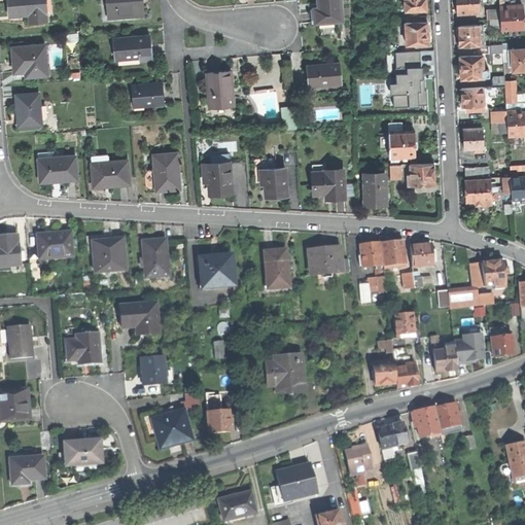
[(31,25),(47,24),(45,0),(8,0),(9,7),(10,19),(30,18),(31,25)]
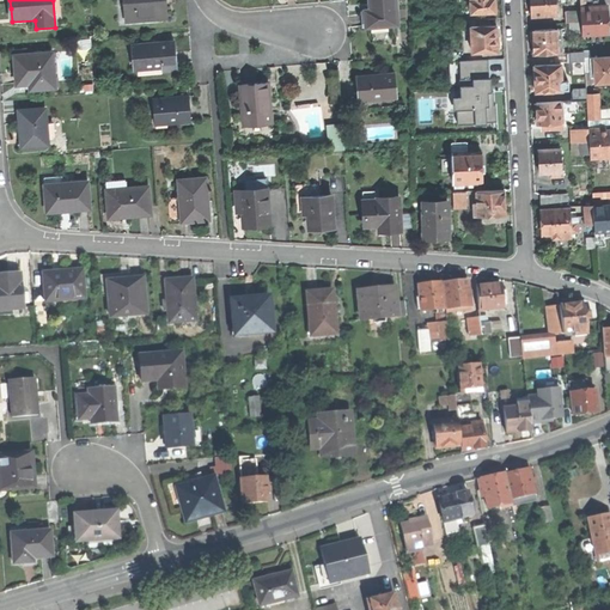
[(123,0),(126,19),(166,16),(165,0),(123,0)]
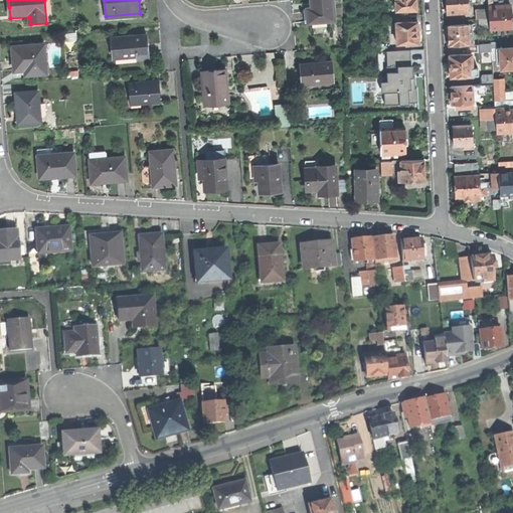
[(307,9),(308,23),(332,21),(331,9),(335,9),(333,0),(312,0),(312,2),(312,9),(307,9)]
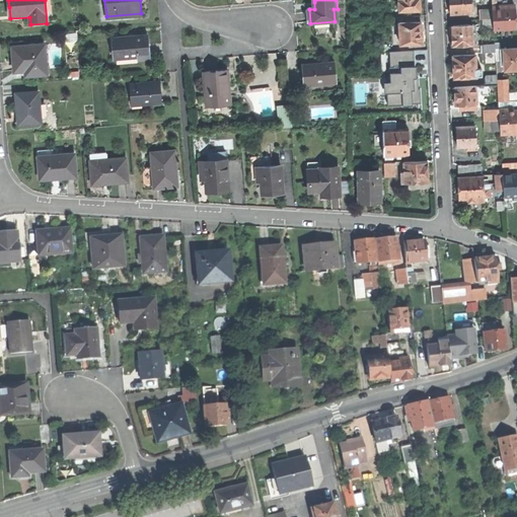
[(397,0),(398,10),(420,9),(419,0),(397,0)]
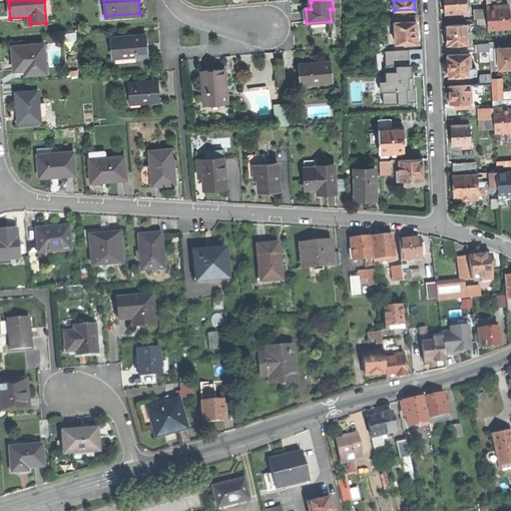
[(445,0),(445,2),(445,13),(467,11),(465,0),(445,0)]
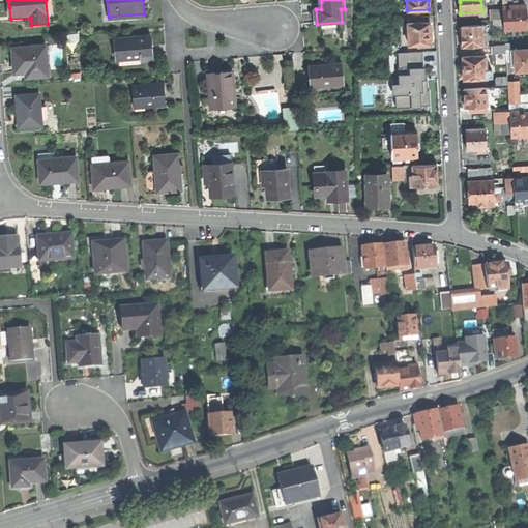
[(503,29),(527,28),(526,18),(526,7),(518,7),(502,8),(502,18),(503,26),(503,29)]
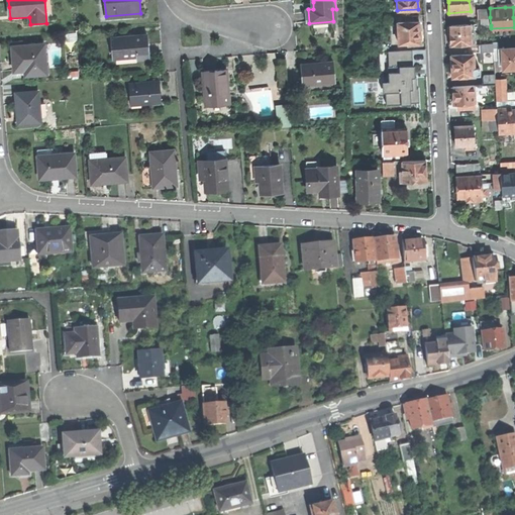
[(477,18),(480,18),(490,17),(490,8),(476,9),(477,18)]
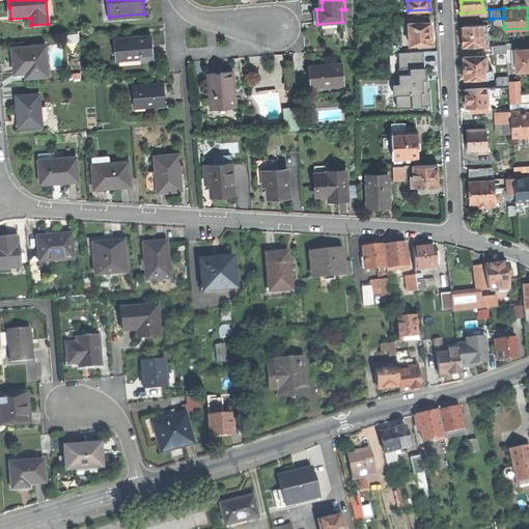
[(493,27),(504,26),(503,18),(493,19),(493,27)]
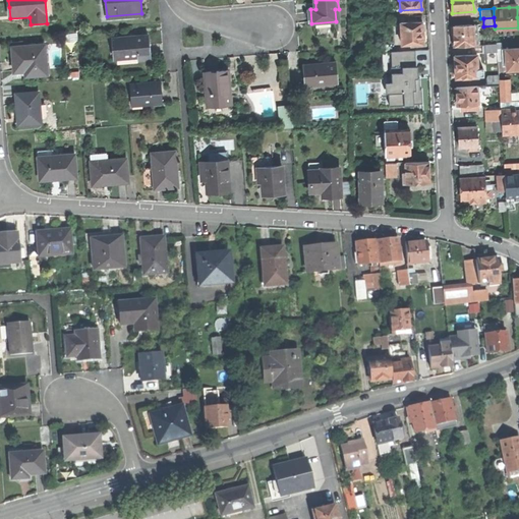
[(401,30),(401,43),(422,42),(422,32),(422,20),(408,21),(400,21),(400,24),(397,24),(398,30),(401,30)]
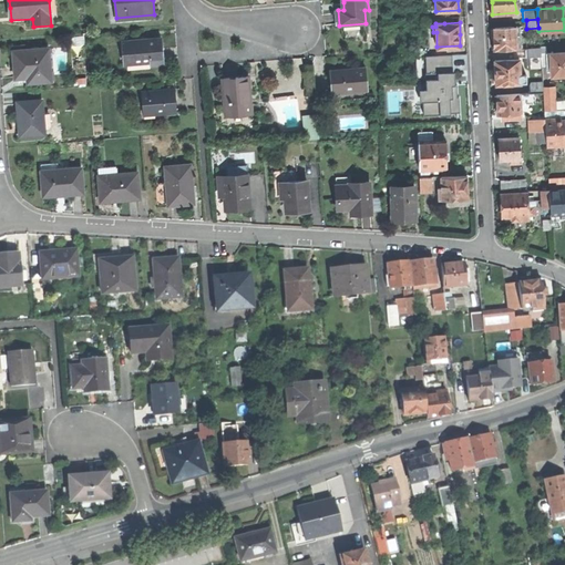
[(493,38),(494,49),(516,48),(516,37),(515,26),(493,27),(493,38)]
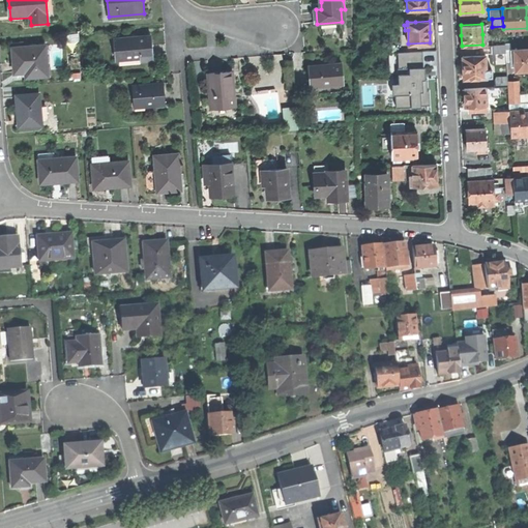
[(115,38),(116,59),(141,57),(141,62),(153,61),(151,48),(150,35),(115,38)]
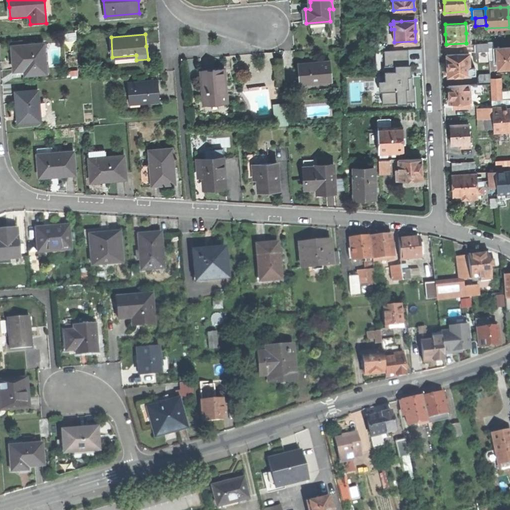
[(26,75),(48,74),(45,43),(13,45),(14,58),(15,70),(26,69),(26,75)]
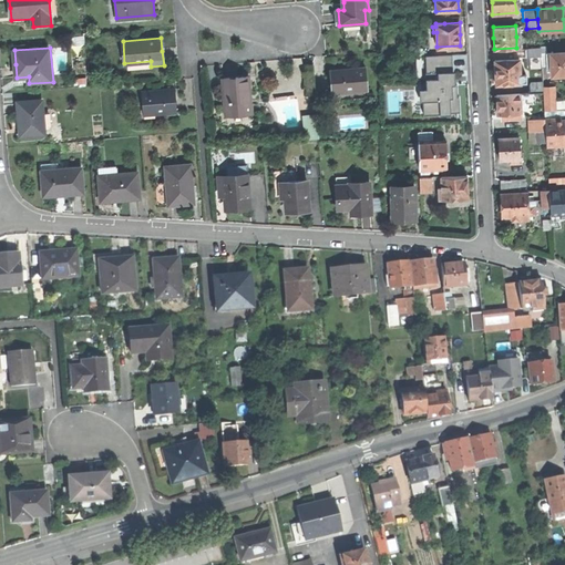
[(415,52),(417,80),(428,80),(427,51),(415,52)]
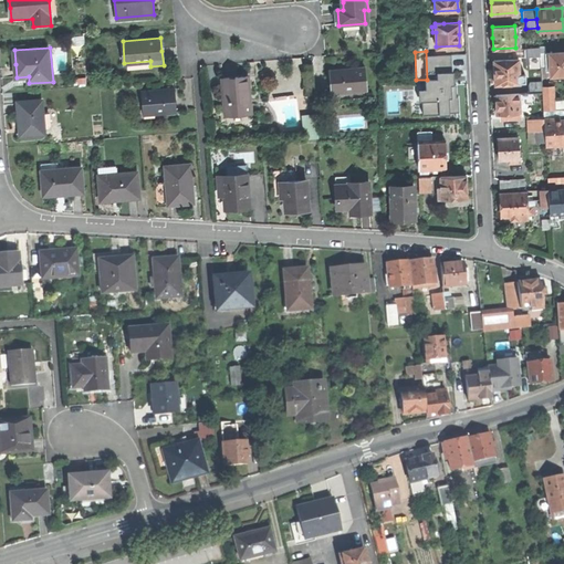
[(550,75),(563,74),(563,51),(549,52),(550,65),(550,75)]
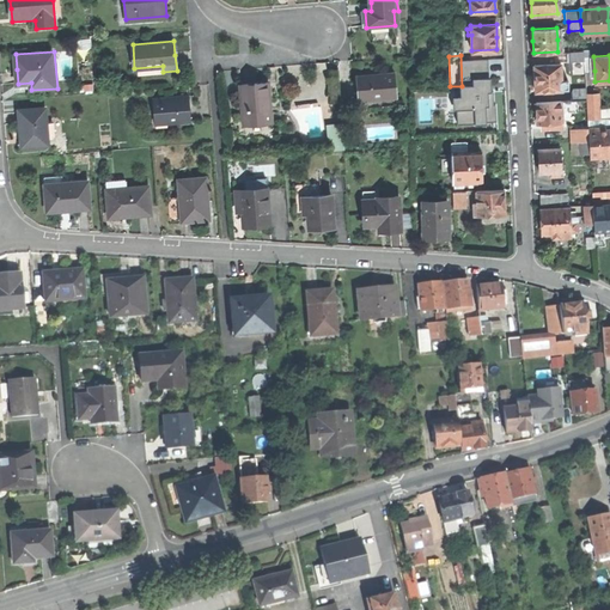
[(535,78),(535,91),(562,90),(562,89),(568,89),(568,79),(561,79),(561,65),(534,66),(535,78)]
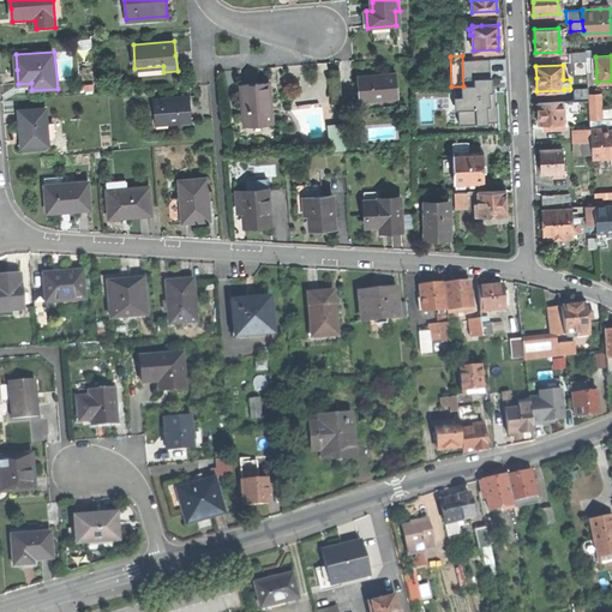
[(358,78),(360,101),(399,99),(397,75),(373,77),(358,78)]
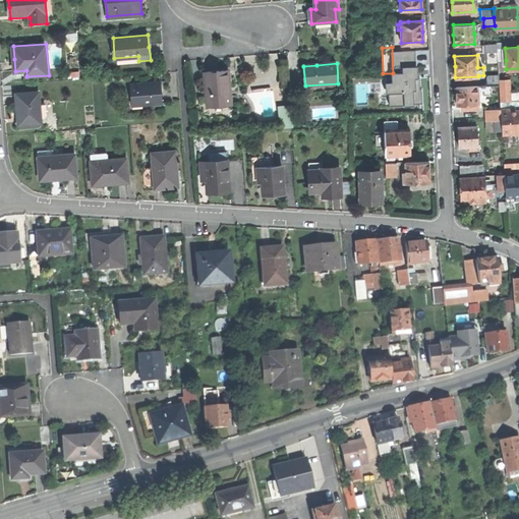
[(216,70),(205,71),(207,94),(212,94),(213,106),(231,104),(228,69),(216,70)]
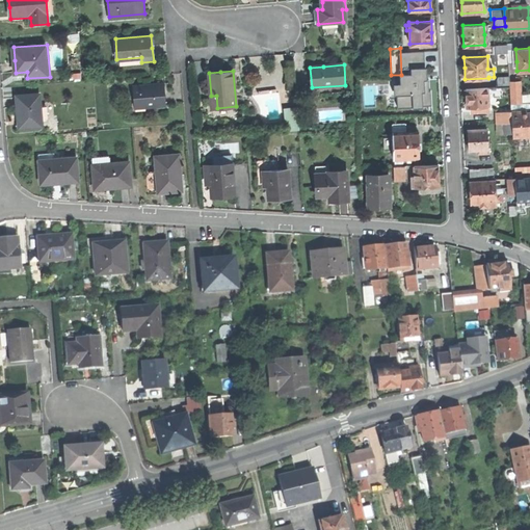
[(497,86),(508,85),(508,81),(508,77),(497,77),(497,86)]
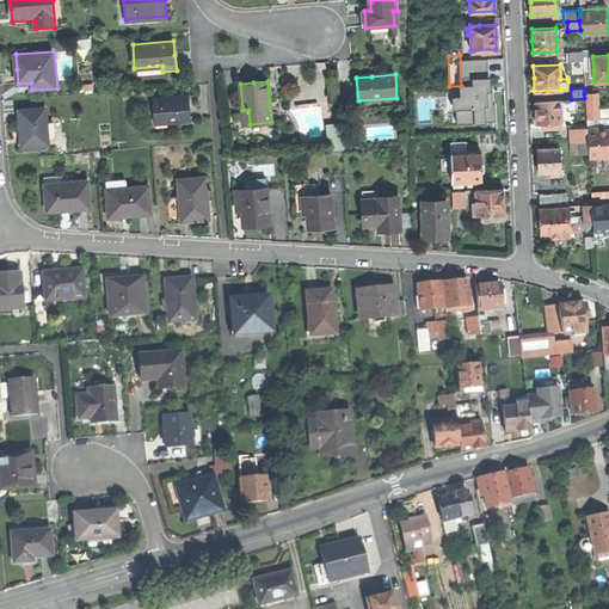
[(584,98),(585,109),(595,109),(597,108),(596,93),(584,93),(584,98)]
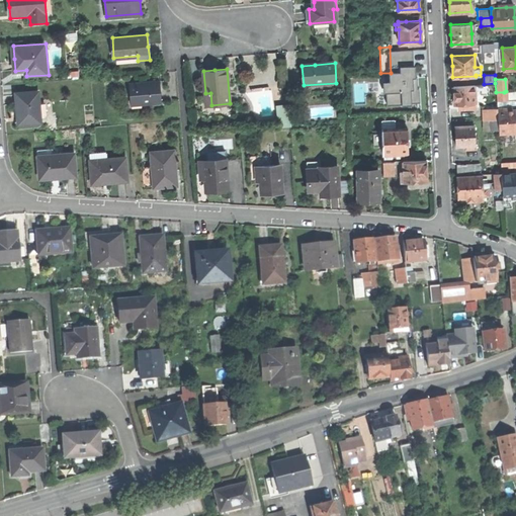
[(130,83),(131,104),(161,102),(160,81),(150,82),(150,84),(144,84),(141,84),(141,82),(130,83)]
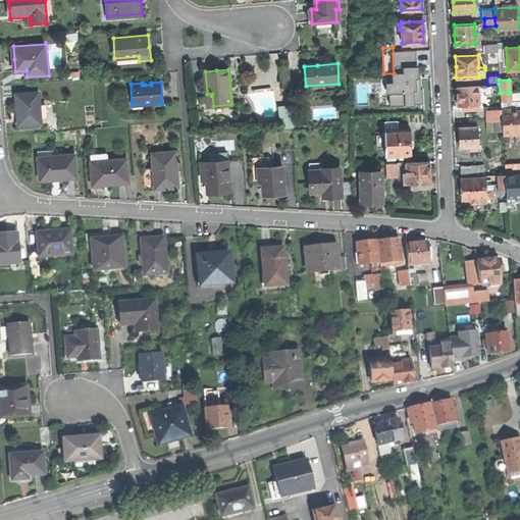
[(457,96),(458,105),(478,104),(478,86),(457,87),(457,96)]
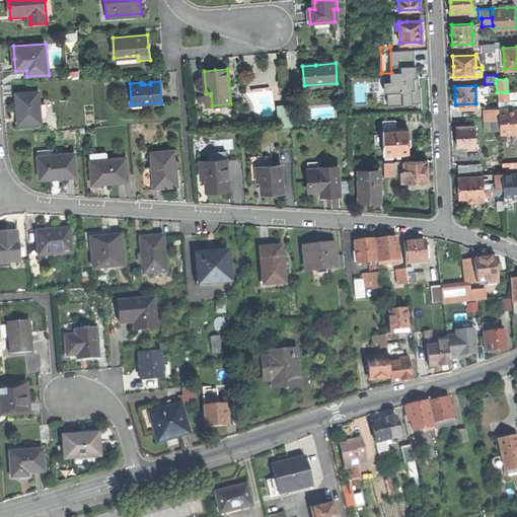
[(516,90),(507,91),(505,92),(506,100),(516,99),(516,90)]
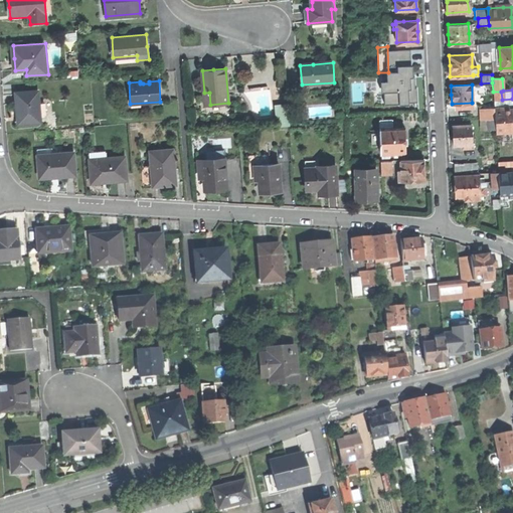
[(20,123),(41,121),(39,91),(16,92),(16,104),(19,104),(19,111),(20,123)]
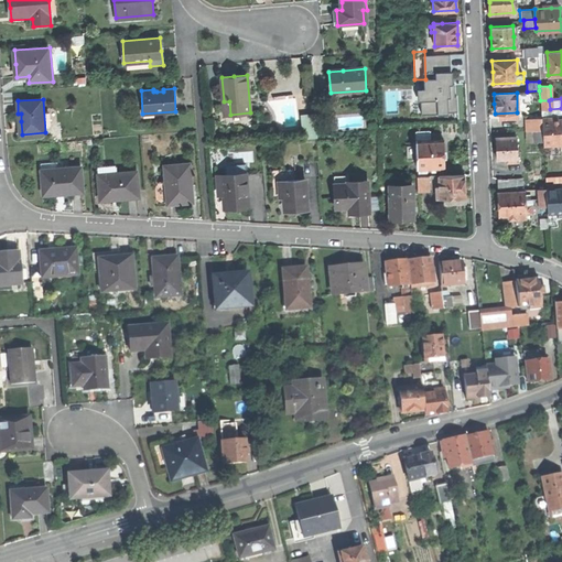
[(540,100),(540,109),(550,109),(549,100),(540,100)]
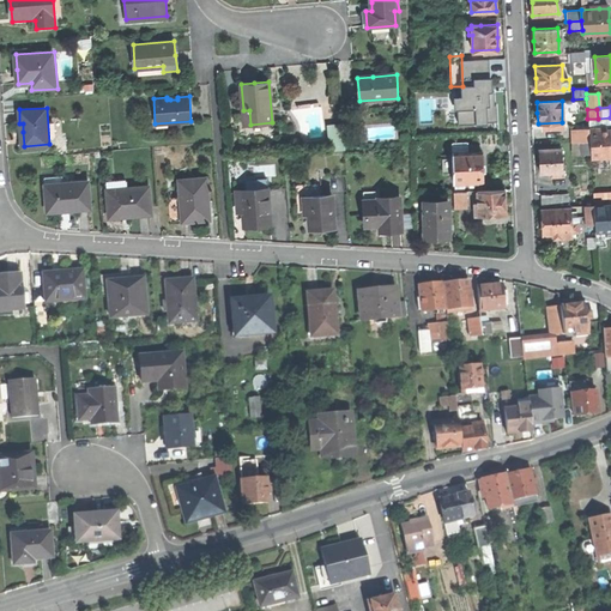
[(368,128),(369,140),(395,139),(394,127),(368,128)]
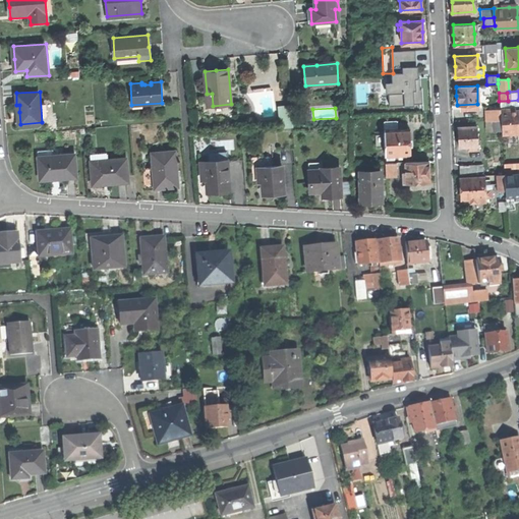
[(491,108),(492,120),(500,119),(500,108),(491,108)]
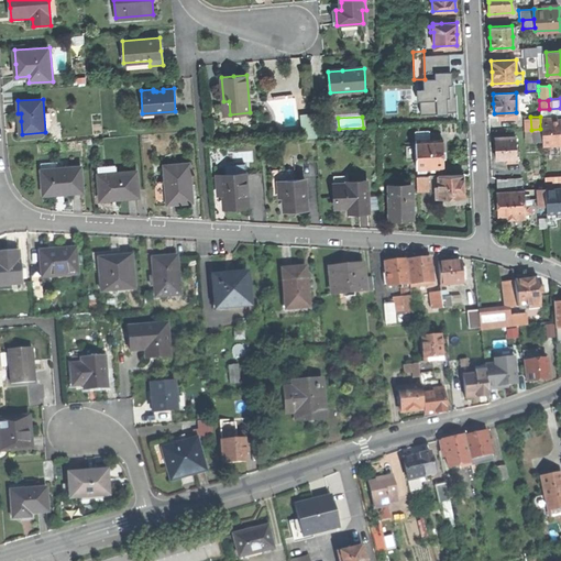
[(541,141),(541,143),(560,142),(560,119),(558,119),(545,120),(545,117),(540,117),(540,129),(541,141)]
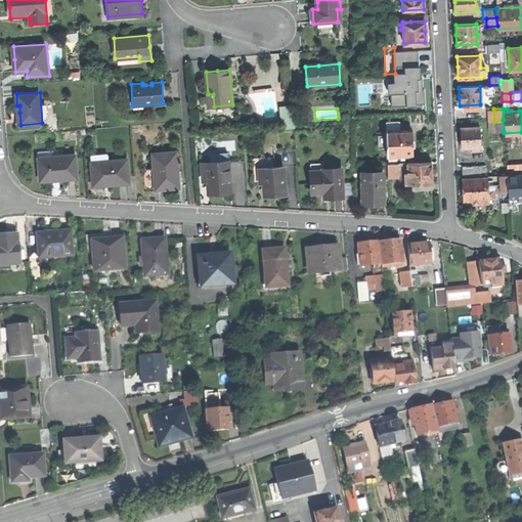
[(494,131),(504,131),(503,120),(494,121),(494,131)]
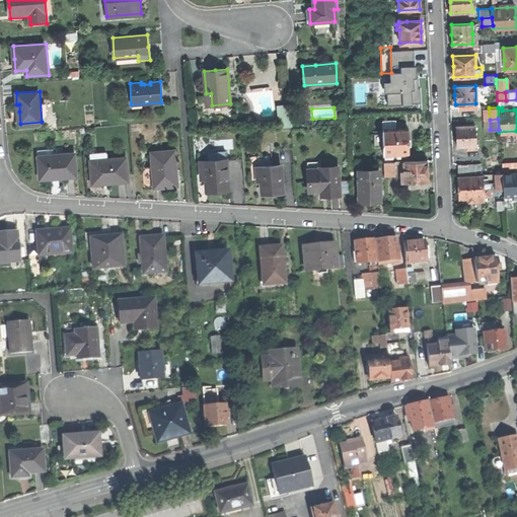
[(456,136),(456,145),(467,145),(467,148),(475,148),(474,126),(456,126),(456,136)]
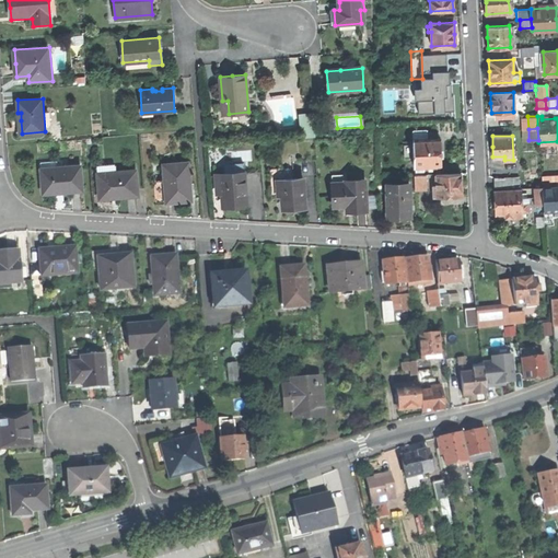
[(426,164),(441,164),(440,152),(440,137),(428,138),(413,138),(413,165),(426,164)]
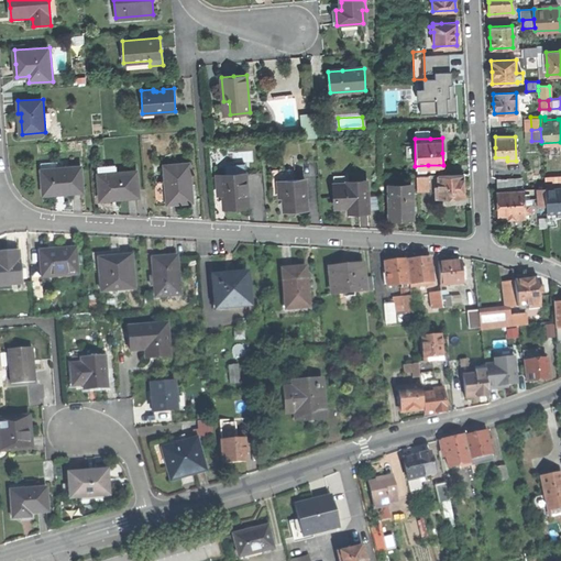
[(41,163),(44,195),(62,194),(83,191),(80,166),(58,168),(57,162),(41,163)]
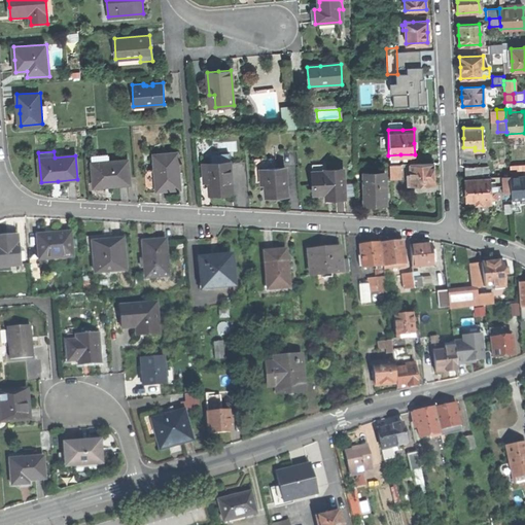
[(153,154),(156,190),(169,189),(180,188),(177,151),(153,154)]
